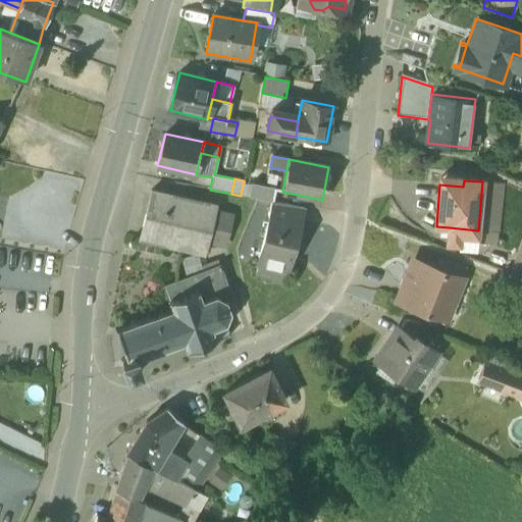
[(276,189),(252,184),(249,197),(271,202),(273,202),(276,189)]
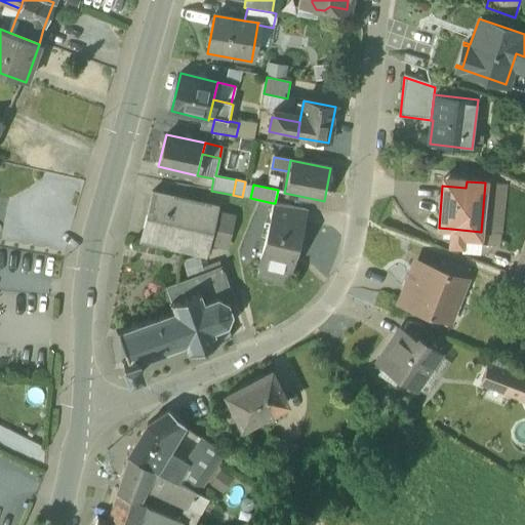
[(218,207),(152,192),(142,240),(206,255),(209,243),(216,214),(218,207)]
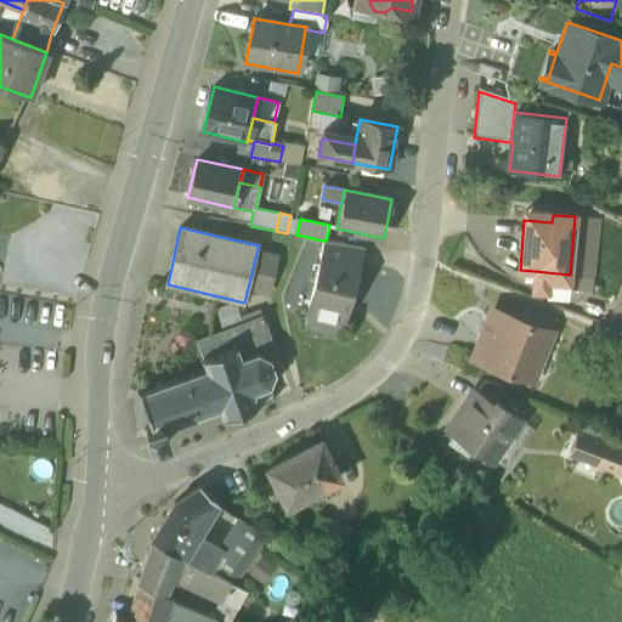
[(326,241),(323,241),(318,255),(321,256),(322,255),(355,265),(360,247),(326,241)]
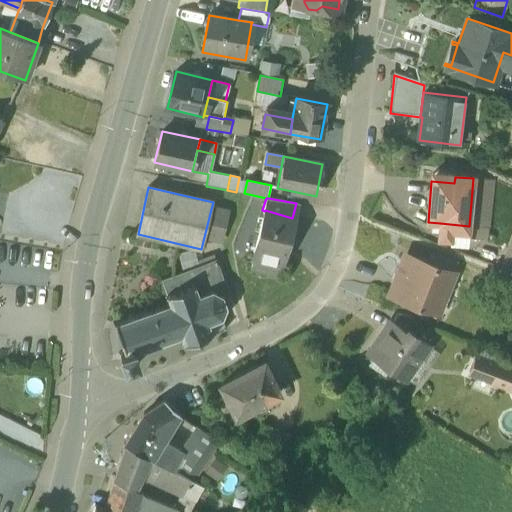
[(227,213),(211,209),(204,237),(221,241),(227,213)]
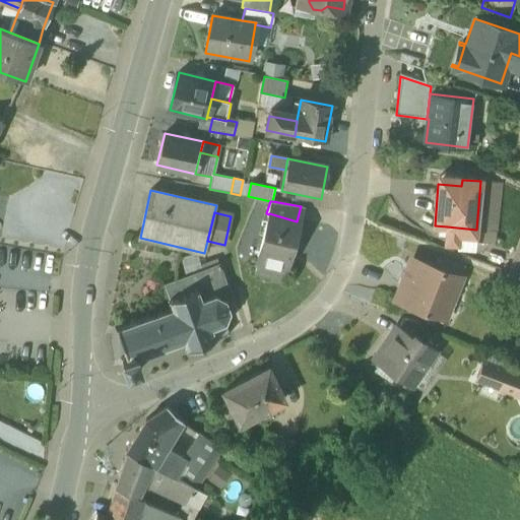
[(297,221),(269,213),(268,214),(256,260),(283,268),(297,221)]
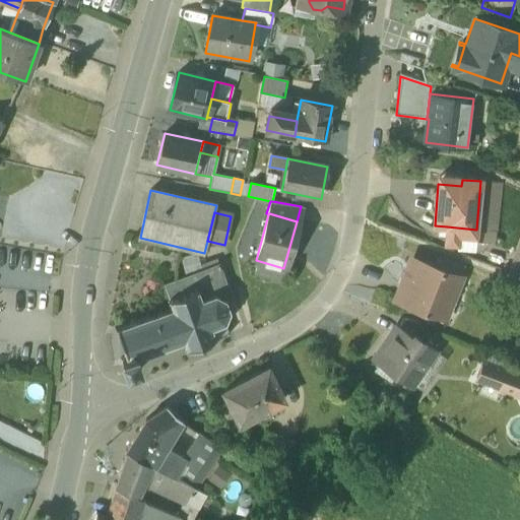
[(476,230),(447,226),(446,243),(457,244),(460,247),(471,248),(474,246),(476,230)]
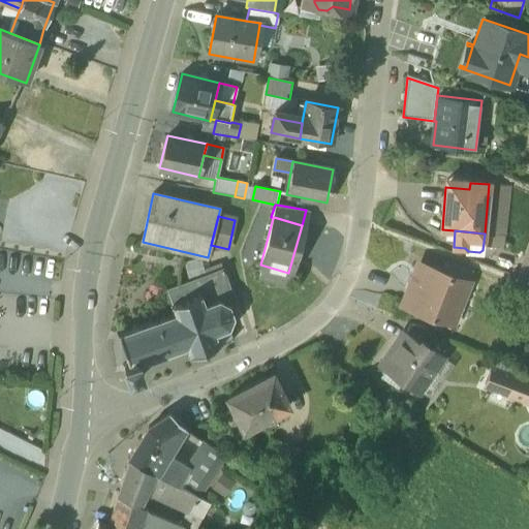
[(528,242),(517,280),(528,283),(528,242)]
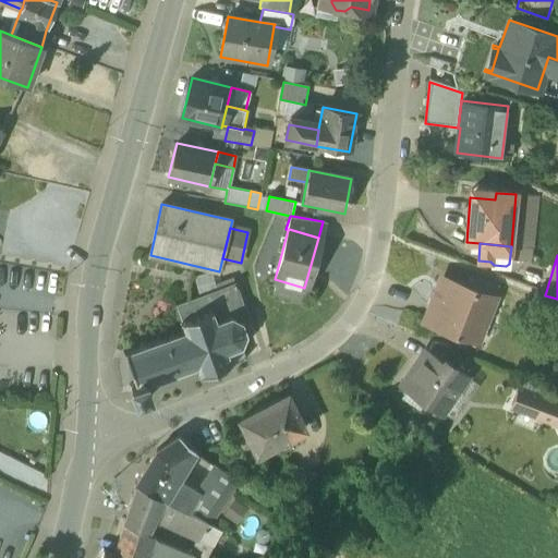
[(494,298),(447,279),(428,324),(476,342),(494,298)]
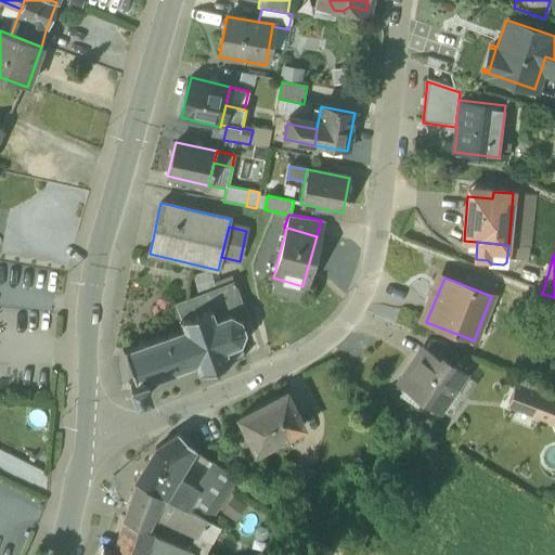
[(233,281),(177,301),(179,319),(177,320),(178,323),(180,322),(182,328),(172,333),(171,330),(168,331),(169,334),(157,338),(156,335),(153,336),(154,339),(144,343),(143,341),(140,343),(140,341),(138,341),(138,345),(127,349),(123,348),(121,351),(126,352),(134,381),(127,383),(132,398),(149,392),(144,381),(150,378),(151,381),(153,381),(153,378),(166,373),(167,375),(170,374),(169,372),(181,368),(182,370),(185,369),(184,366),(194,363),(197,371),(196,372),(196,374),(198,373),(198,375),(202,374),(202,373),(226,364),(226,365),(229,364),(228,363),(241,359),(241,360),(244,359),(244,358),(246,357),(245,355),(243,355),(240,347),(243,335),(246,334),(245,331),(243,332),(240,324),(242,320),(248,314),(243,306),(233,281)]
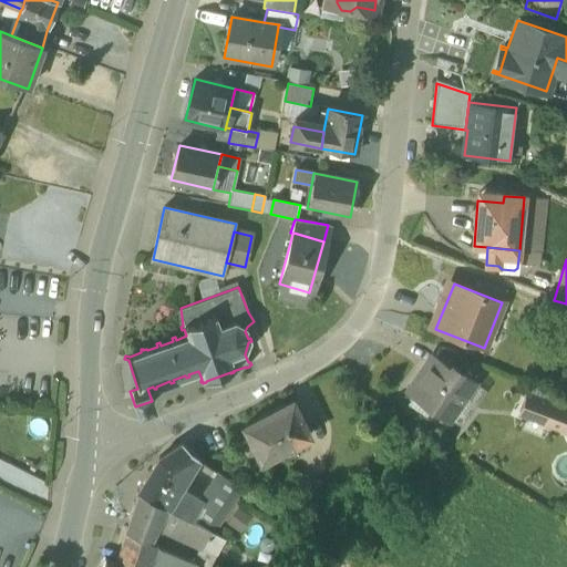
[(477,362),(440,347),(434,360),(449,370),(452,368),(470,380),(477,362)]
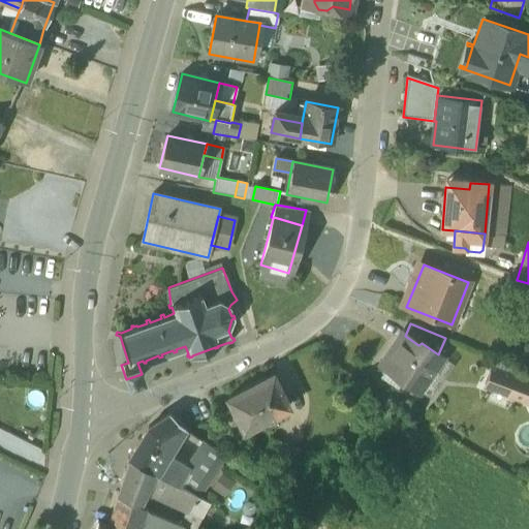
[(418,345),(405,336),(395,351),(392,350),(380,366),(417,392),(441,358),(438,354),(422,343),(418,345)]
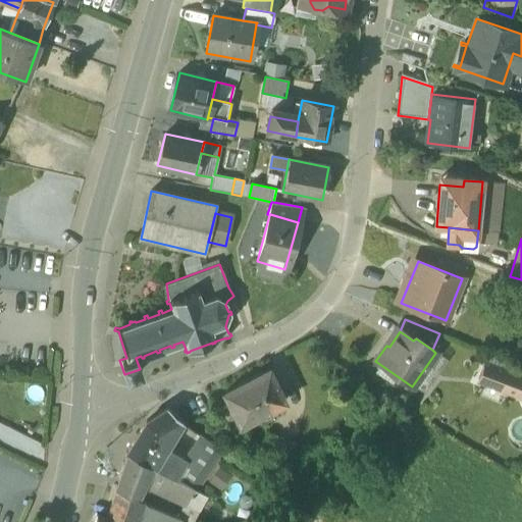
[(521,394),(521,378),(485,365),(479,382),(521,399),(521,394)]
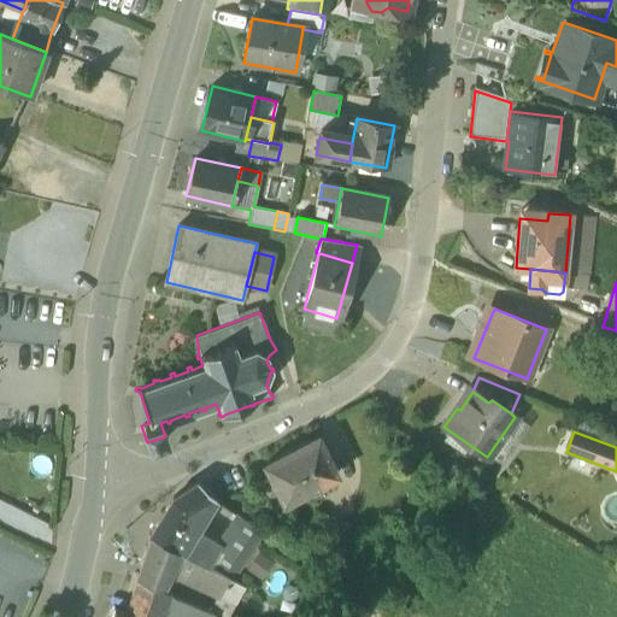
[(318,438),(264,464),(271,477),(277,491),(283,504),(338,477),(318,438)]
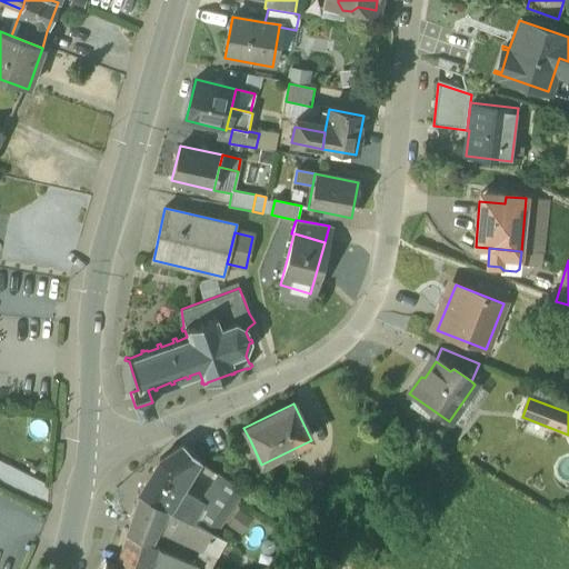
[(250,440),(242,445),(248,457),(256,452),(250,440)]
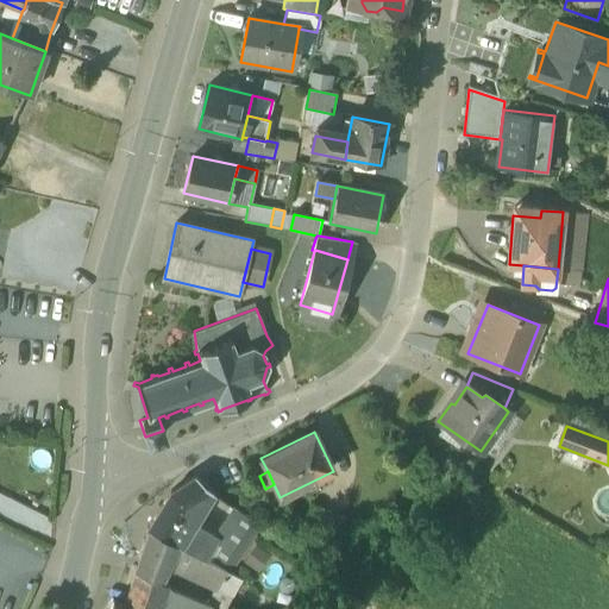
[(196,475),(175,489),(149,528),(180,544),(190,527),(194,520),(184,514),(193,500),(205,508),(215,491),(196,475)]
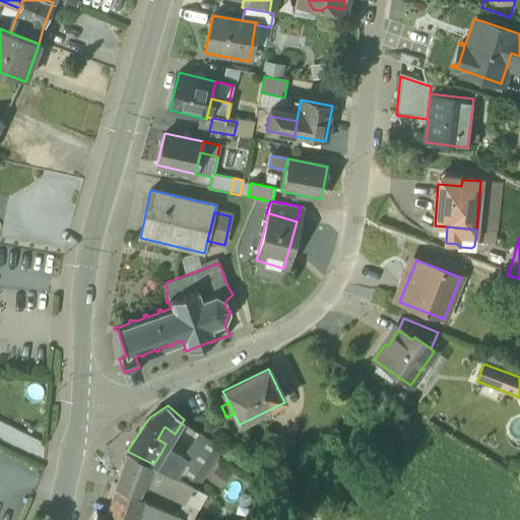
[(175,434),(165,427),(157,439),(166,444),(163,450),(164,451),(175,434)]
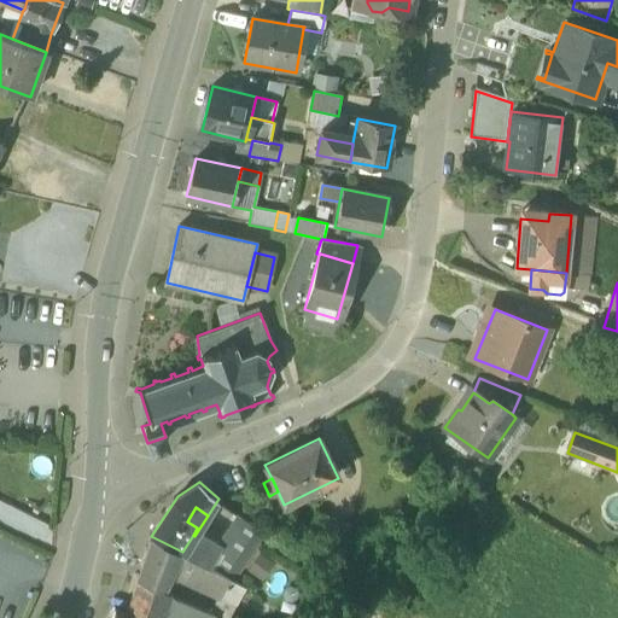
[(239,514),(238,516),(215,549),(219,552),(211,566),(231,577),(262,534),(239,514)]
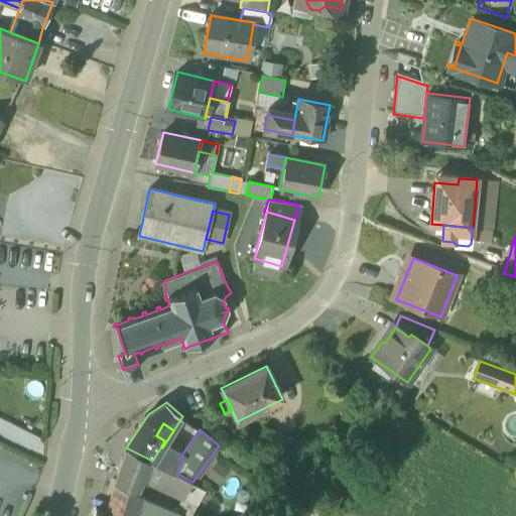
[(162,447),(161,446),(152,461),(176,473),(182,461),(179,459),(175,456),(166,450),(162,447)]
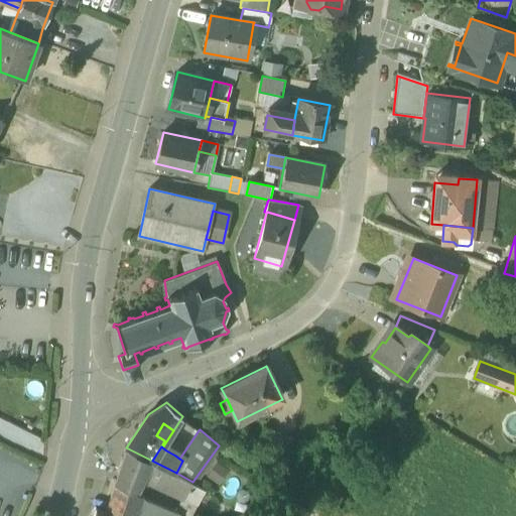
[(152,461),(126,447),(114,483),(135,493),(144,477),(152,461)]
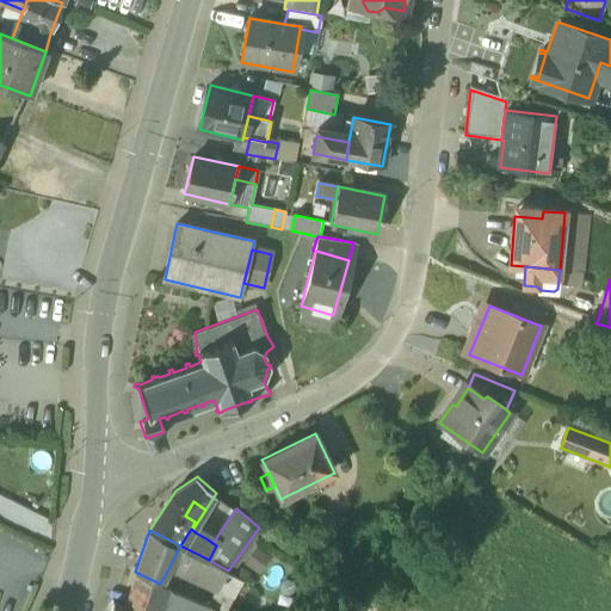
[(350,537),(341,532),(338,539),(346,544),(350,537)]
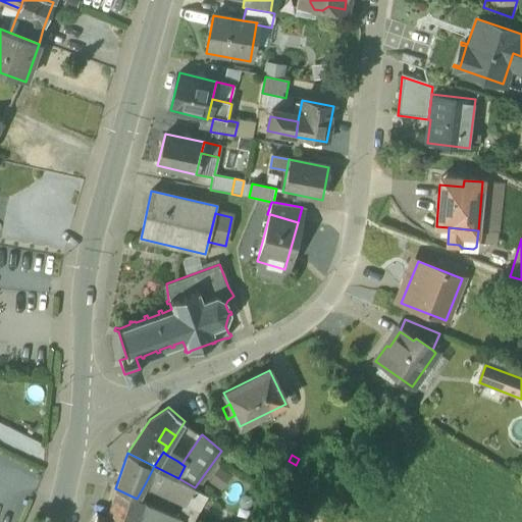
[(178,478),(154,466),(146,482),(188,503),(195,487),(178,478)]
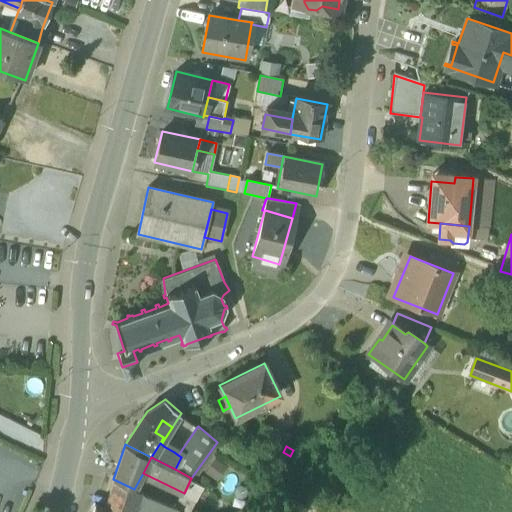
[(205,470),(220,475),(224,462),(209,457),(205,470)]
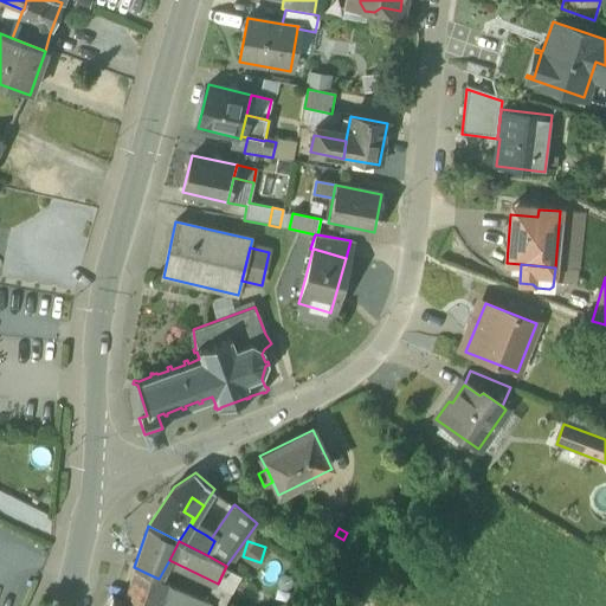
[(240,572),(226,566),(218,584),(231,591),(240,572)]
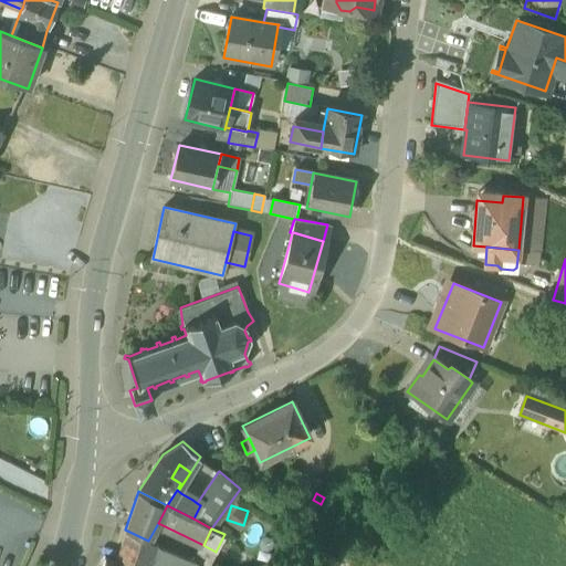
[(148,541),(125,530),(115,562),(123,565),(140,565),(142,565),(137,563),(139,558),(147,563),(156,544),(148,541)]
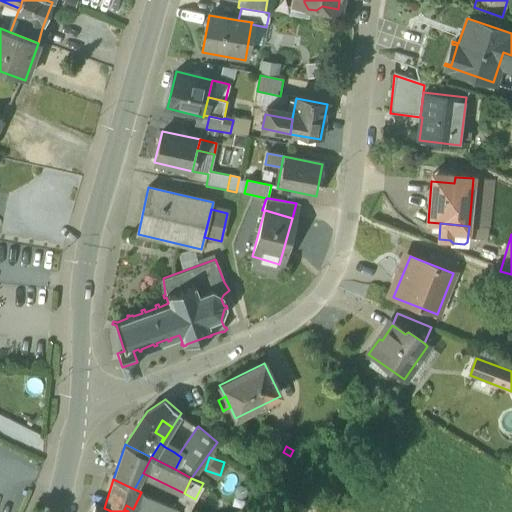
[(151,511),(158,499),(141,492),(133,509),(139,511),(151,511)]
